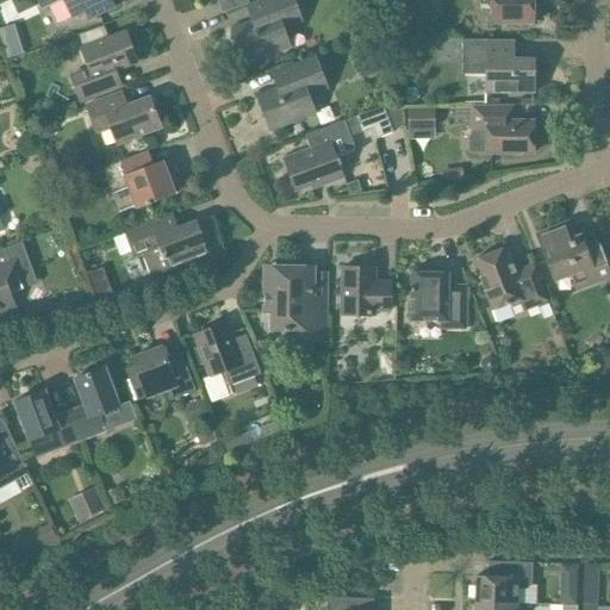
[(33,0),(12,0),(11,0),(18,16),(37,6),(33,0)]
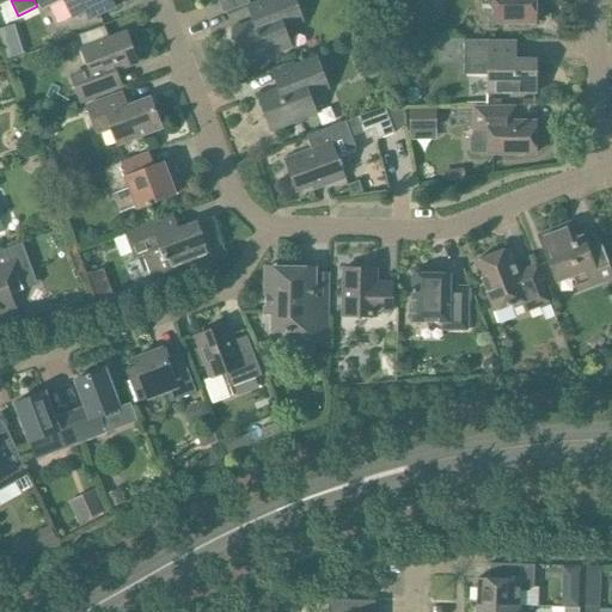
[(36,0),(41,10),(60,0),(66,1),(59,5),(54,11),(57,20),(66,19),(73,17),(86,10),(90,18),(114,7),(110,0),(36,0)]
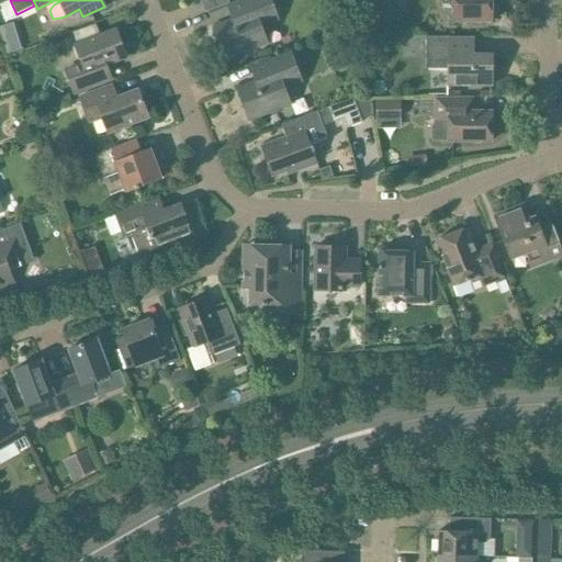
[(278,19),(270,0),(242,0),(236,2),(242,18),(215,27),(226,57),(266,42),(259,25),(278,19)]
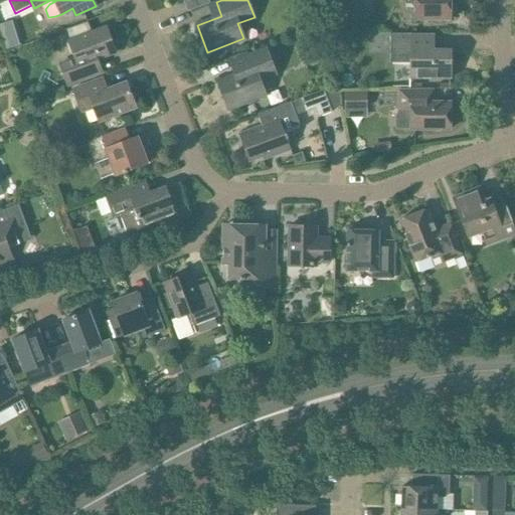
[(414,0),(414,19),(451,19),(451,17),(455,15),(456,14),(457,13),(458,11),(458,8),(458,6),(457,5),(455,3),(453,3),(451,2),(451,0),(414,0)]
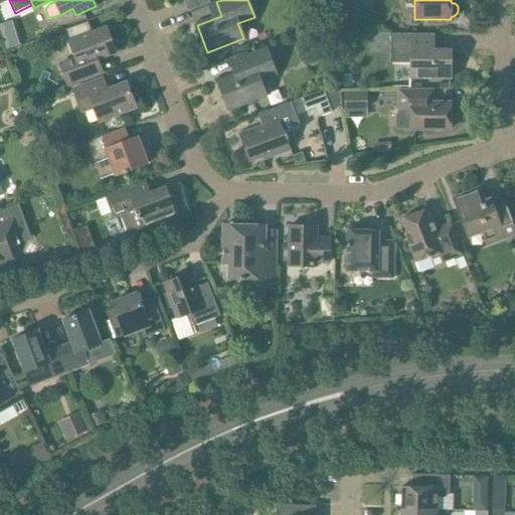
[(116,52),(106,27),(69,41),(76,58),(61,64),(69,86),(95,75),(90,61),(116,52)]
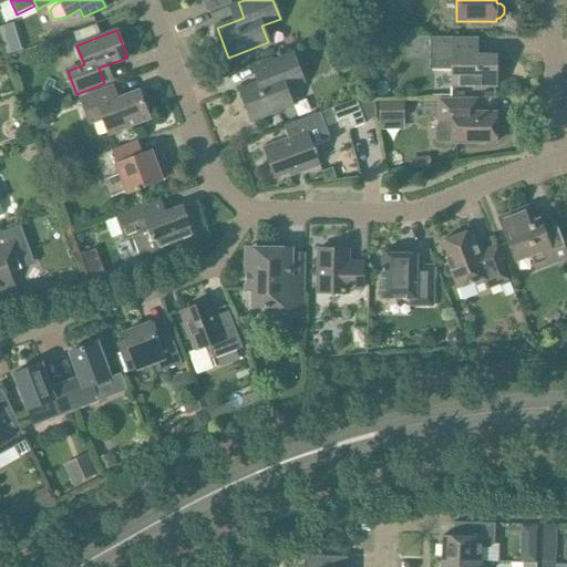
[(18,35),(3,40),(7,52),(22,48),(18,35)]
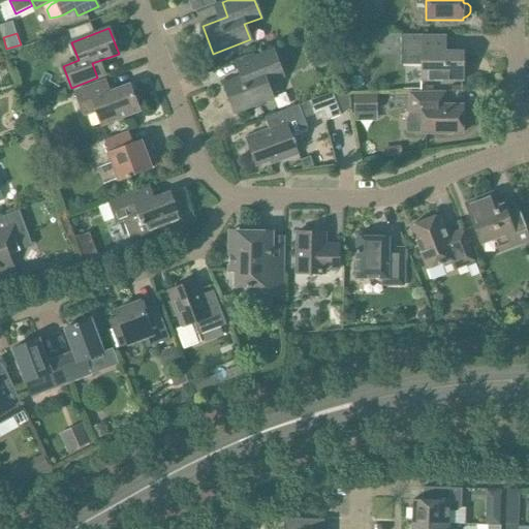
[(440,34),(401,34),(400,64),(421,64),(421,80),(462,81),(463,51),(439,51),(440,34)]
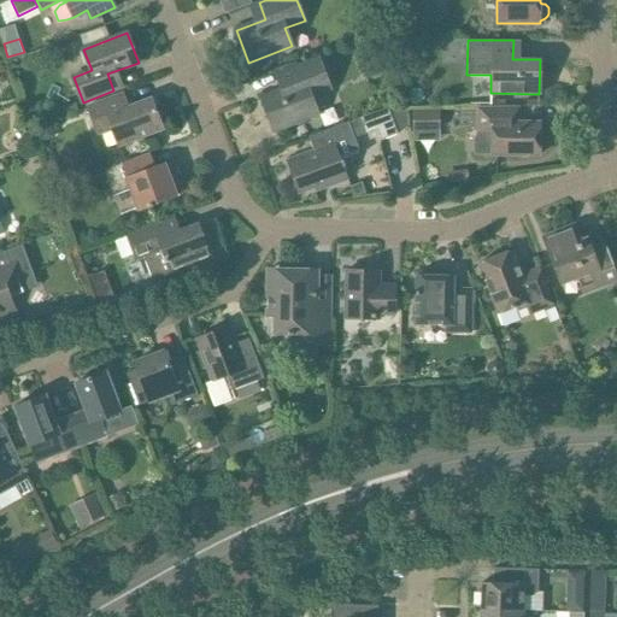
[(330,88),(318,58),(285,70),(291,87),(262,98),(274,130),(317,115),(310,95),(330,88)]
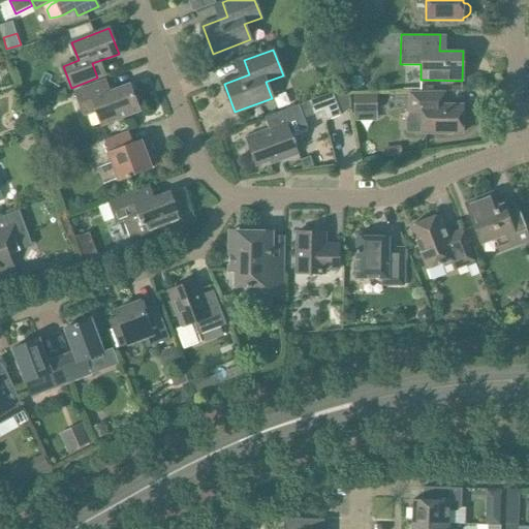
[(105,93),(101,83),(75,92),(85,117),(96,113),(101,125),(141,111),(130,85),(105,93)]
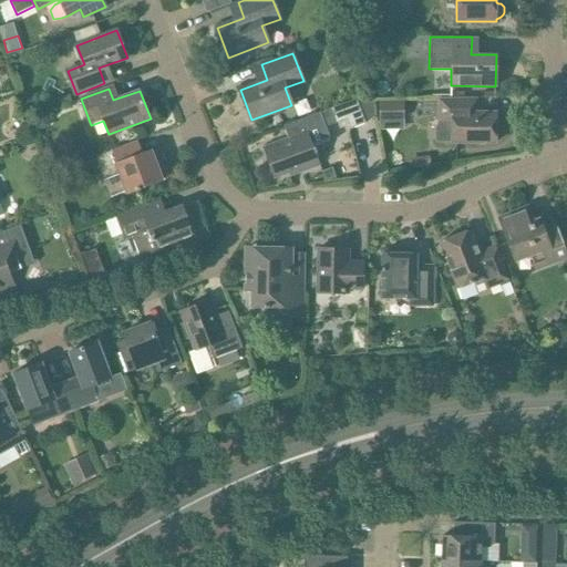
[(464,98),(437,98),(437,124),(435,127),(436,140),(439,142),(494,142),(495,112),(464,112),(464,98)]
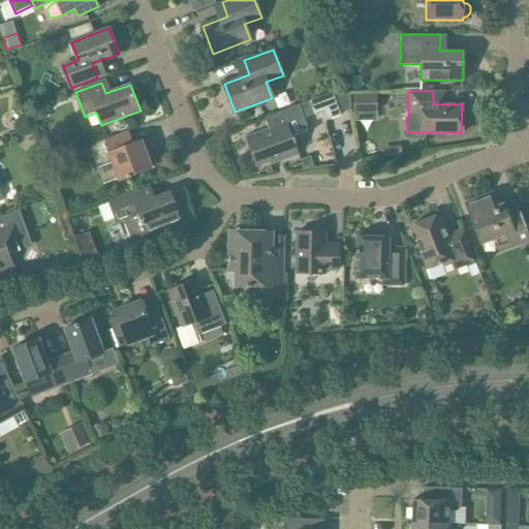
[(333,92),(308,101),(313,115),(323,111),(328,120),(341,115),(333,92)]
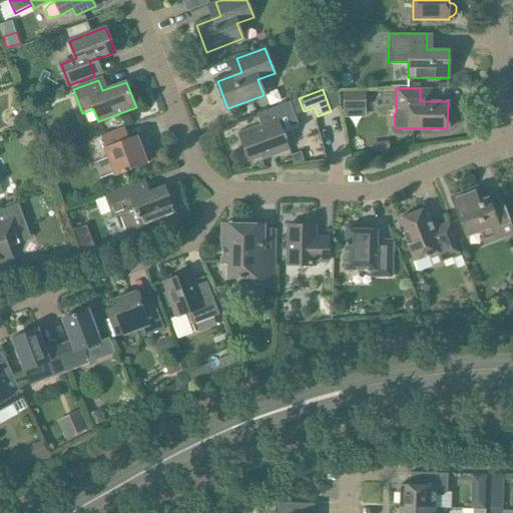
[(367,110),(366,92),(343,92),(344,111),(367,110)]
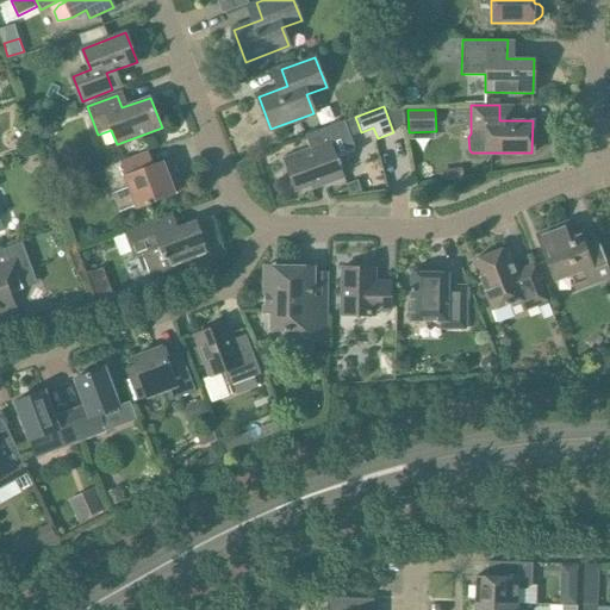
[(311,149),(282,160),(294,191),(312,184),(313,188),(344,176),(336,155),(331,143),(350,137),(344,120),(306,135),(311,149)]
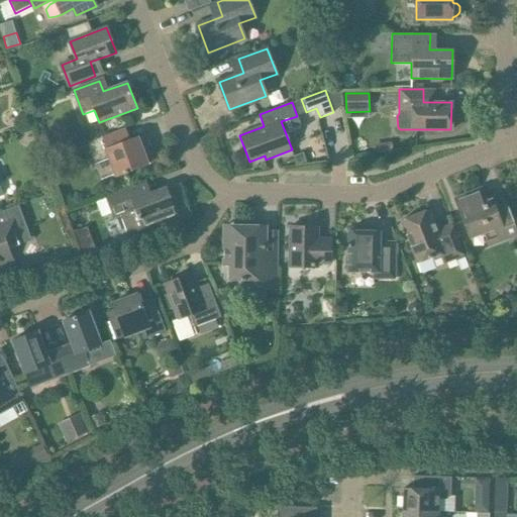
[(130,139),(125,127),(87,142),(95,164),(109,159),(116,176),(157,160),(151,148),(143,151),(138,136),(130,139)]
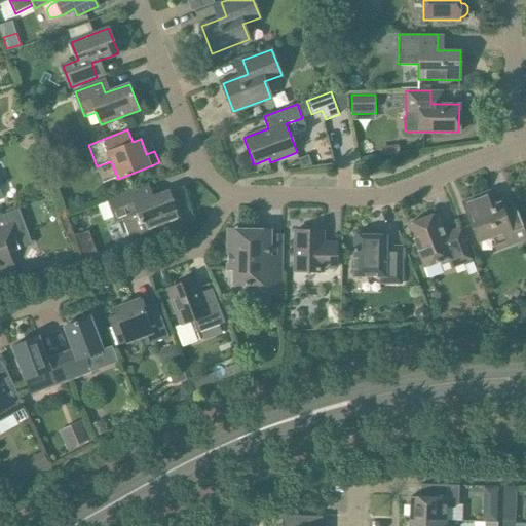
[(146,199),(142,187),(108,199),(114,216),(117,225),(123,222),(129,236),(130,238),(132,238),(134,239),(135,239),(146,234),(145,233),(180,220),(170,191),(146,199)]
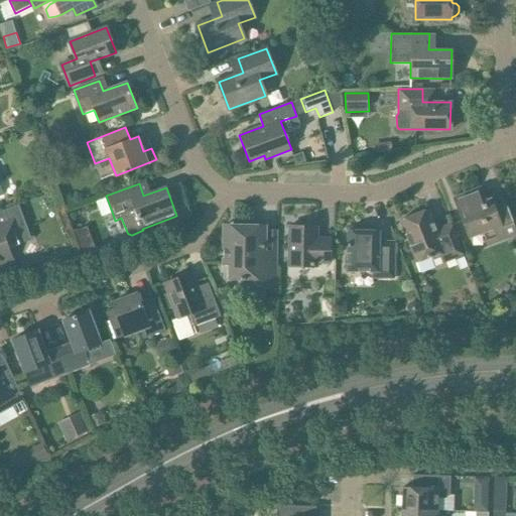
[(486,201),(481,187),(455,199),(470,236),(483,231),(488,244),(515,232),(515,225),(502,191),(489,198),(490,200),(486,201)]
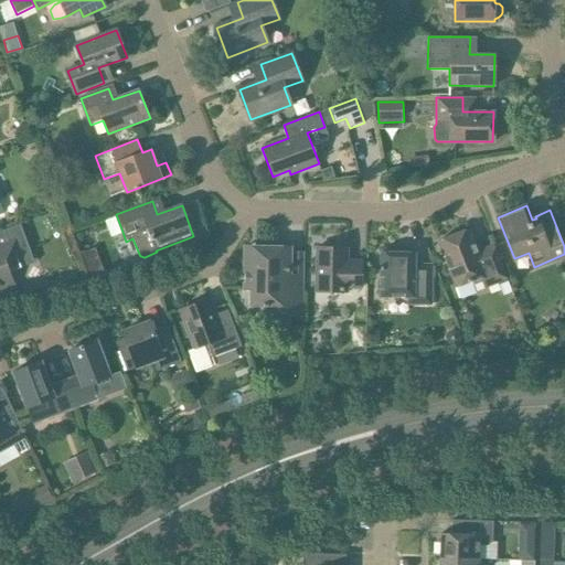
[(31,251),(21,224),(0,232),(0,294),(16,289),(4,260),(31,251)]
